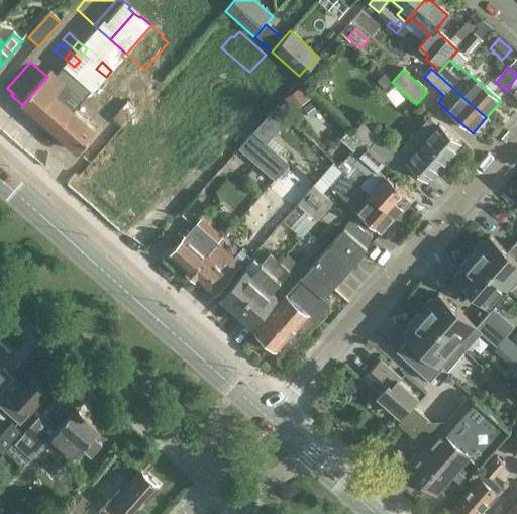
[(111,71),(106,77),(114,85),(120,79),(111,71)]
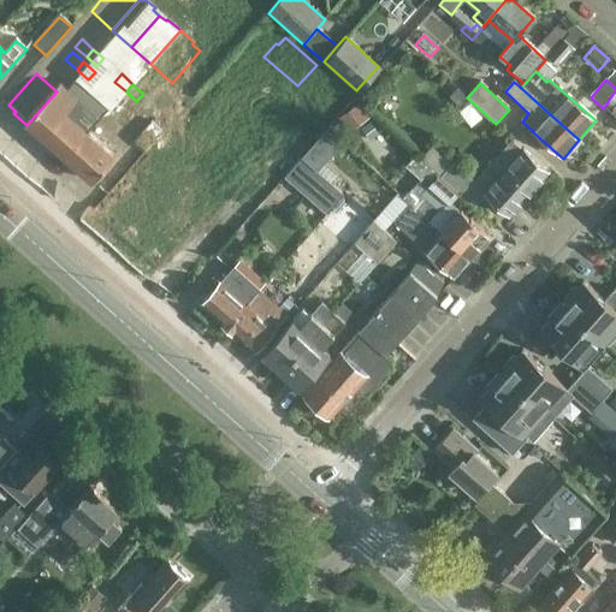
[(116,104),(123,96),(111,85),(104,94),(116,104)]
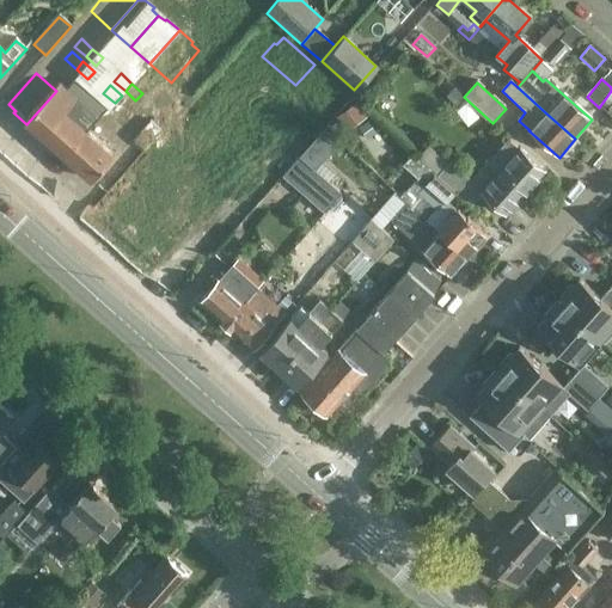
[(346,85),(336,97),(343,102),(353,91),(346,85)]
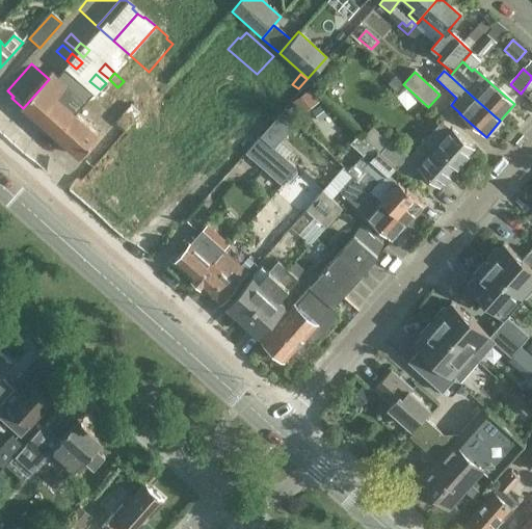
[(396,94),(403,85),(394,77),(388,85),(396,94)]
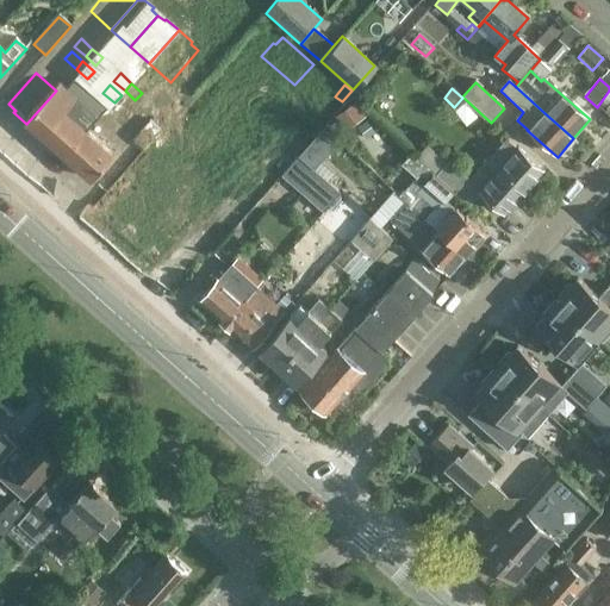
[(48,139),(75,108),(56,91),(26,124),(39,136),(42,133),(48,139)]
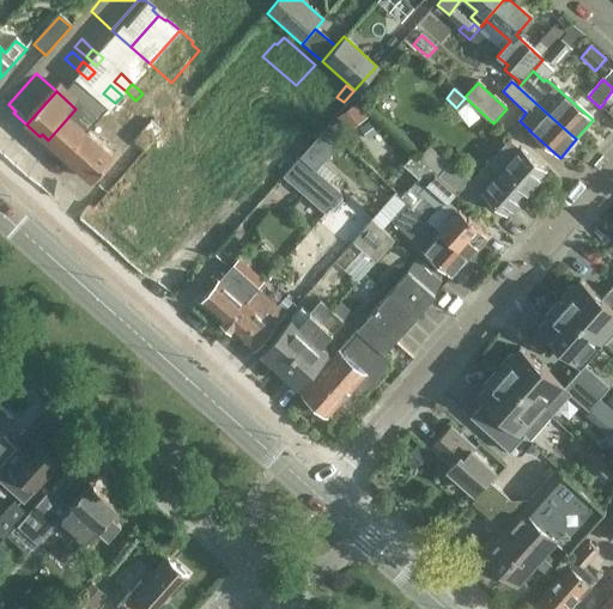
[(122,96),(115,103),(126,113),(132,105),(122,96)]
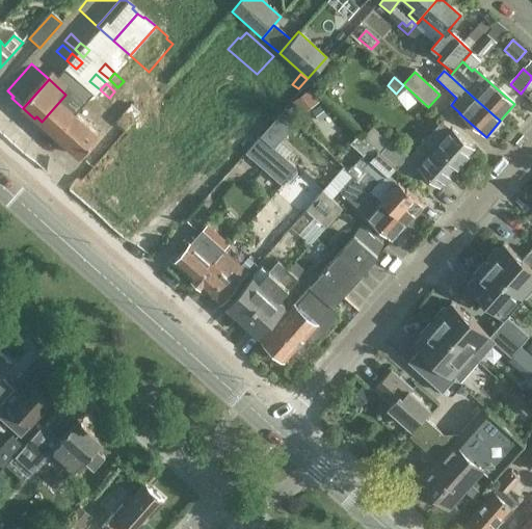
[(181,101),(210,127),(225,109),(198,85),(193,90),(191,89),(181,101)]
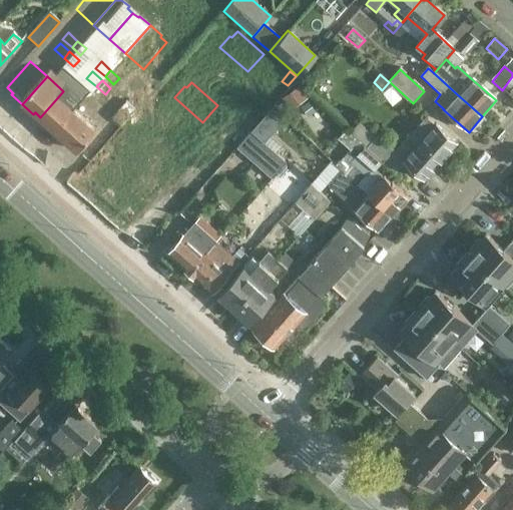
[(292,110),(308,99),(299,86),(283,97),(292,110)]
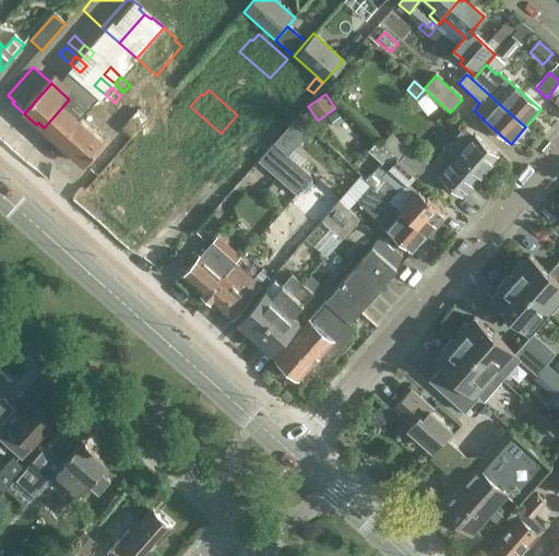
[(60,145),(86,115),(69,99),(44,128),(49,132),(48,134),(60,145)]
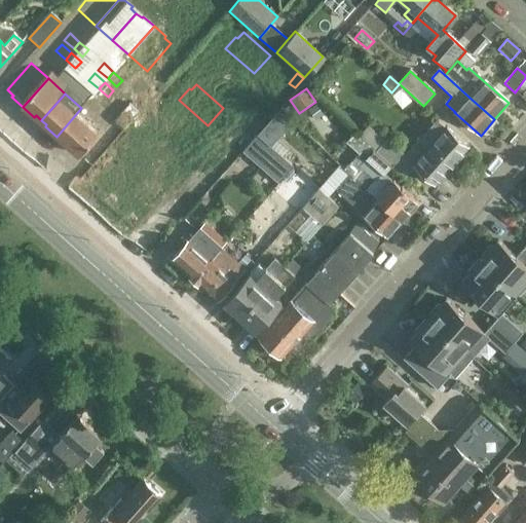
[(208,125),(179,100),(168,111),(171,113),(165,119),(192,143),(208,125)]
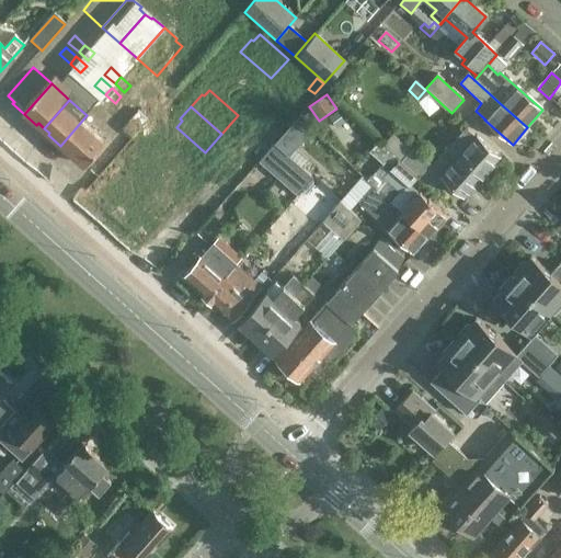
[(288,109),(279,118),(286,124),(295,114),(288,109)]
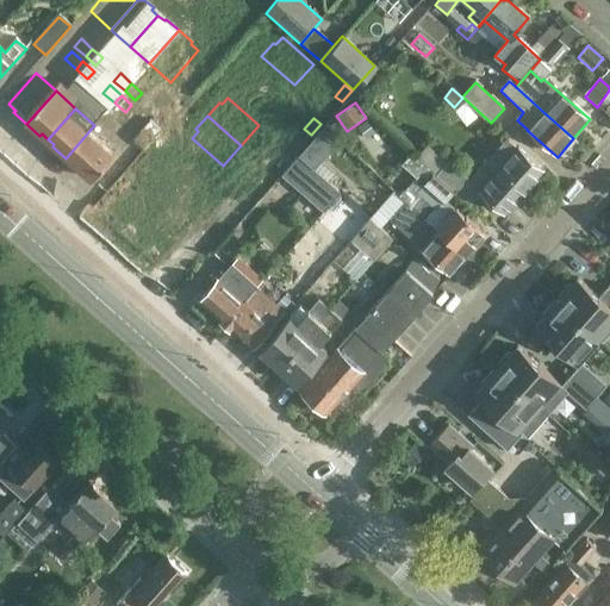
[(366,141),(375,135),(366,122),(358,129),(366,141)]
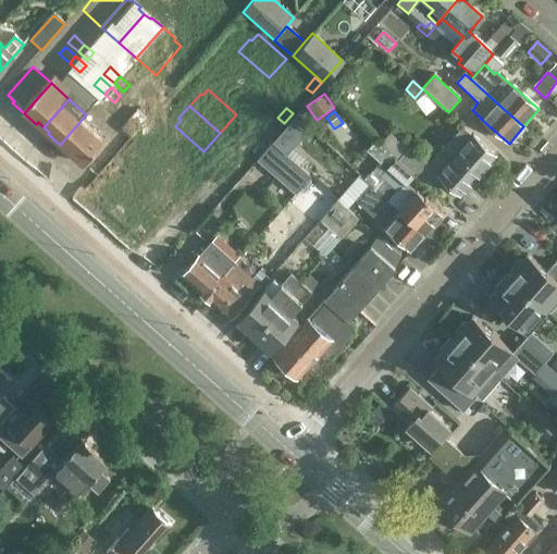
[(81,159),(106,131),(86,114),(60,145),(72,156),(73,154),(81,159)]
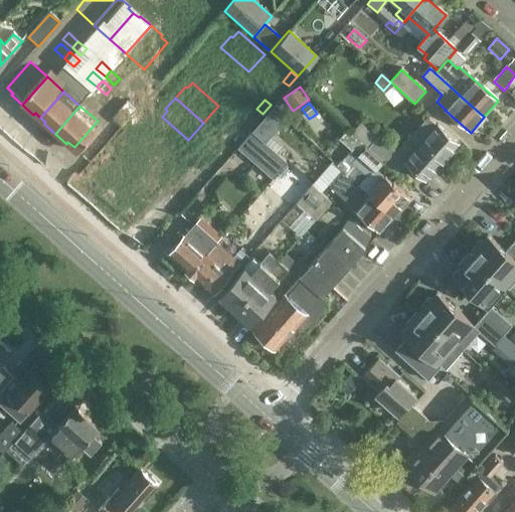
[(256,109),(248,118),(253,124),(263,114),(256,109)]
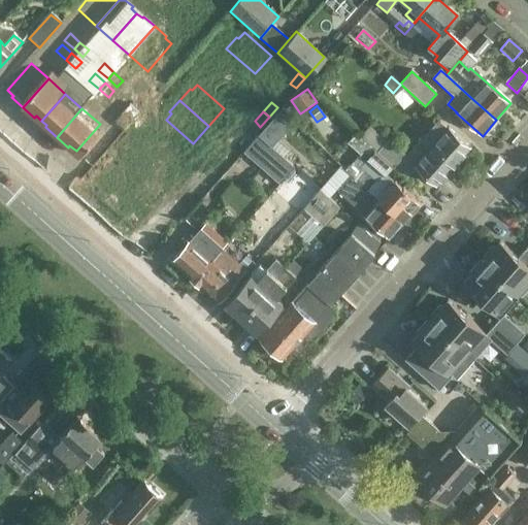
[(436,185),(470,149),(438,121),(407,156),(389,139),(388,140),(371,125),(360,137),(377,153),(393,165),(406,178),(417,167),(436,185)]
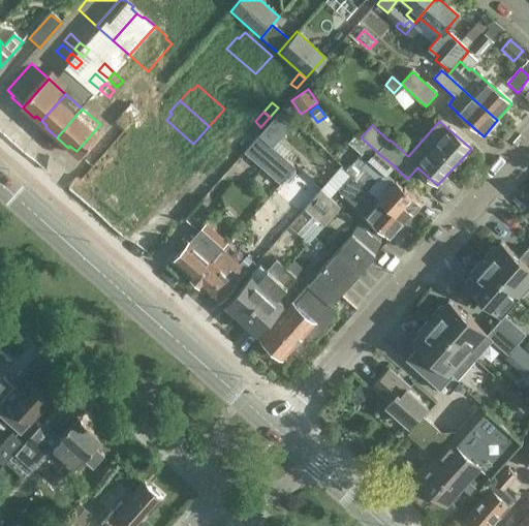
[(158,125),(152,132),(161,141),(167,134),(158,125)]
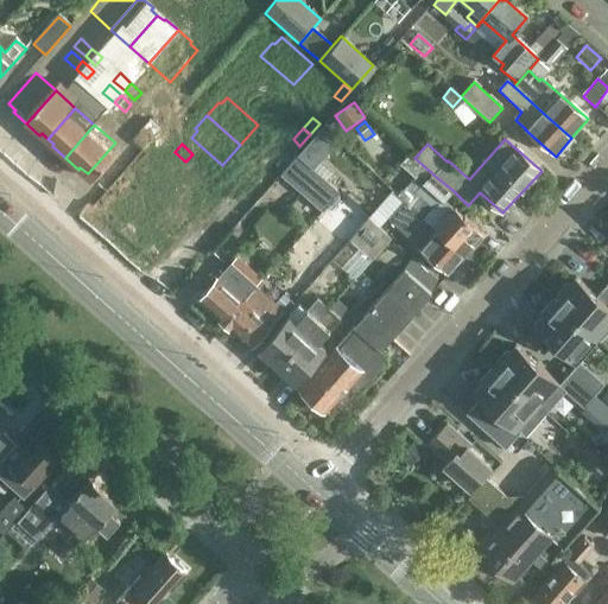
[(310,167),(318,158),(306,147),(298,157),(310,167)]
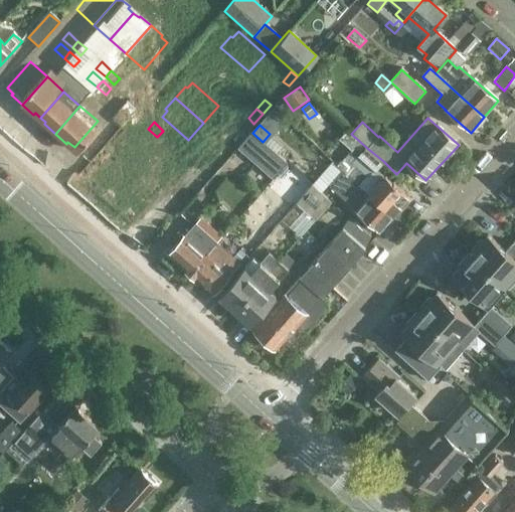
[(384,177),(381,181),(380,180),(381,179),(373,172),(383,161),(368,149),(351,134),(347,130),(339,140),(352,152),(350,154),(356,159),(344,172),(394,216),(409,199),(384,177)]
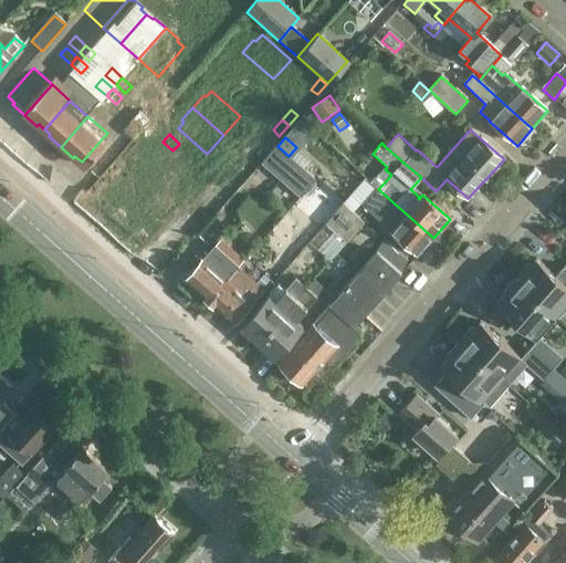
[(179,144),(173,150),(182,159),(189,153),(179,144)]
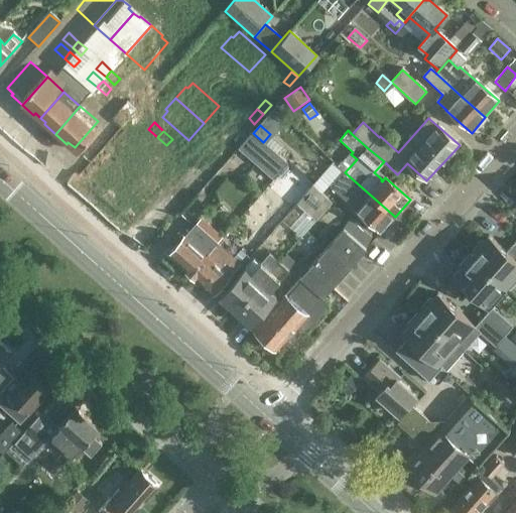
[(252,133),(238,149),(273,180),(287,164),(252,133)]
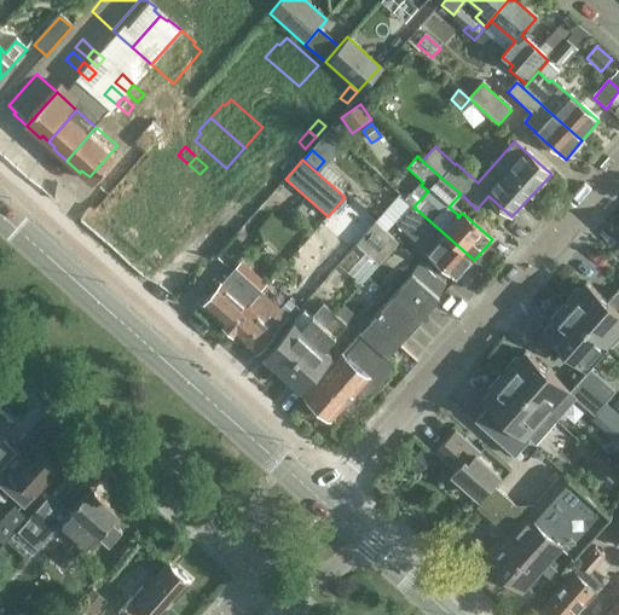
[(282,161),(272,172),(279,178),(289,167),(282,161)]
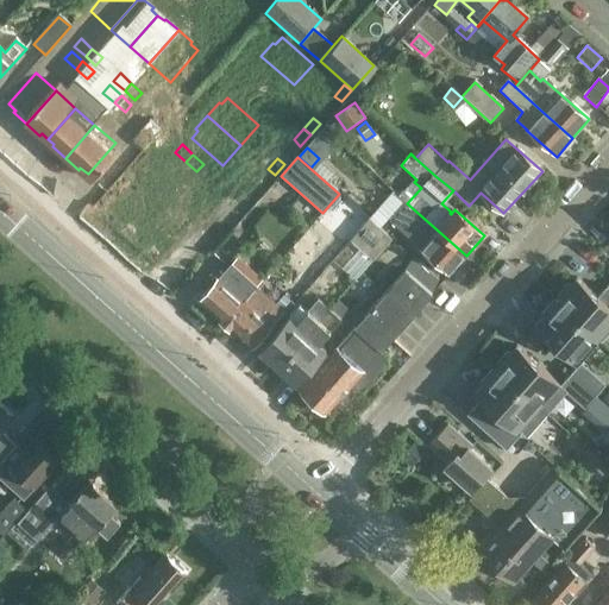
[(268,169),(258,180),(265,186),(275,175),(268,169)]
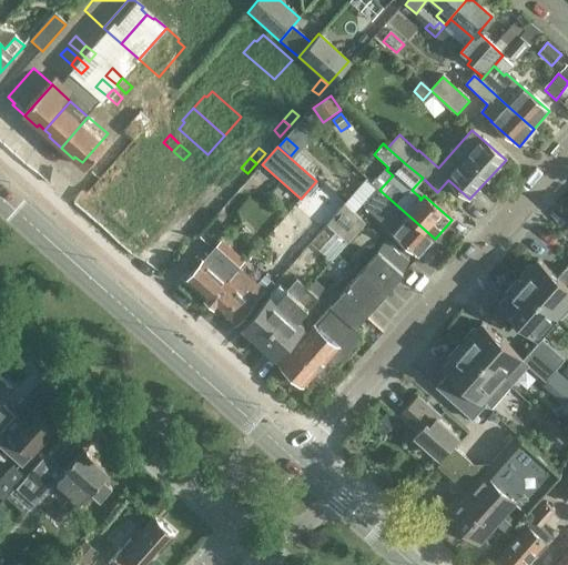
[(118,215),(144,184),(125,167),(99,197),(107,202),(104,204),(118,215)]
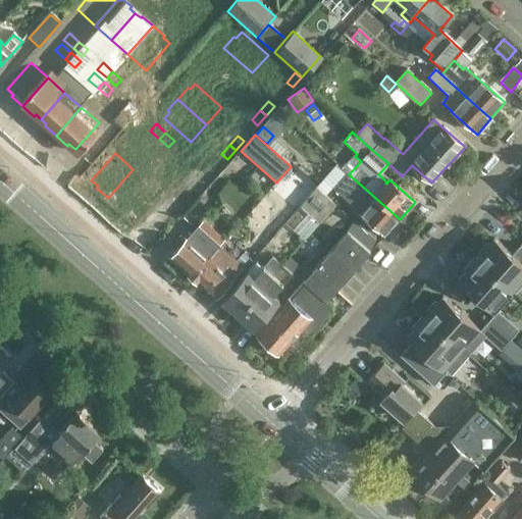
[(189,153),(183,160),(193,168),(198,162),(189,153)]
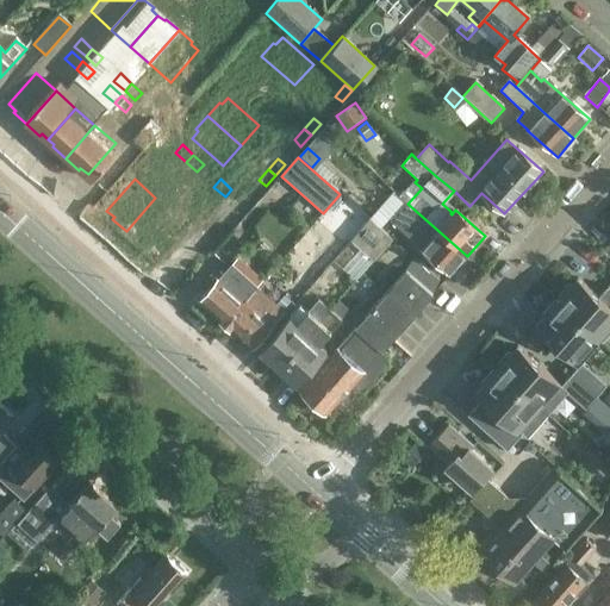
[(231,189),(225,197),(235,206),(242,198),(231,189)]
